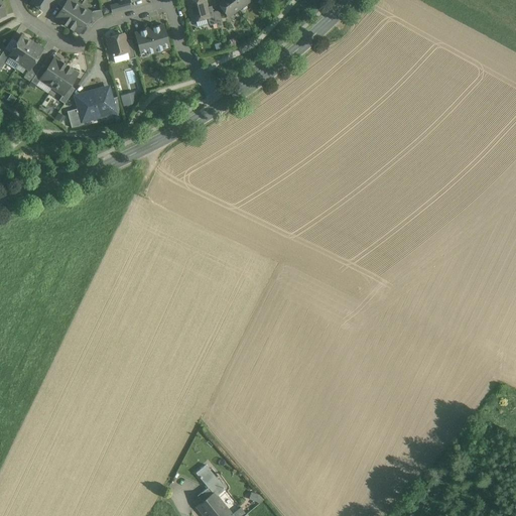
[(34,0),(32,3),(44,11),(45,9),(47,10),(51,4),(49,3),(51,0),(34,0)]
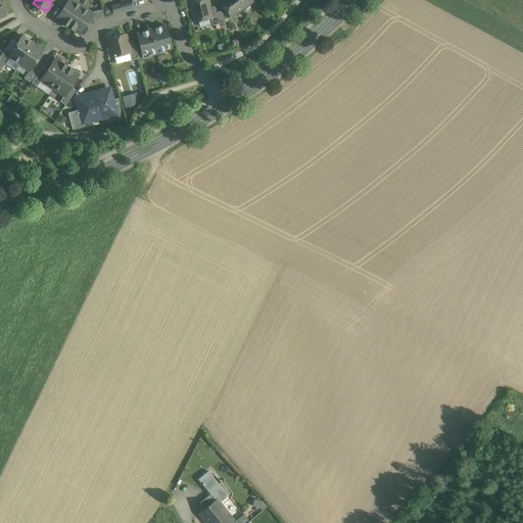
[(68,0),(63,8),(57,18),(68,27),(82,7),(72,0),(68,0)]
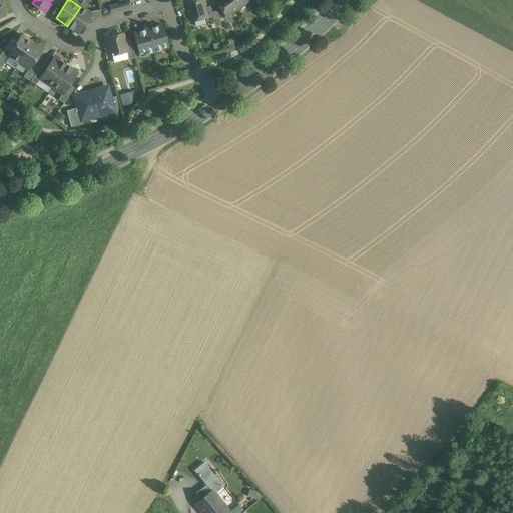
[(132,0),(119,0),(120,3),(112,6),(114,12),(132,7),(130,1),(132,0)]
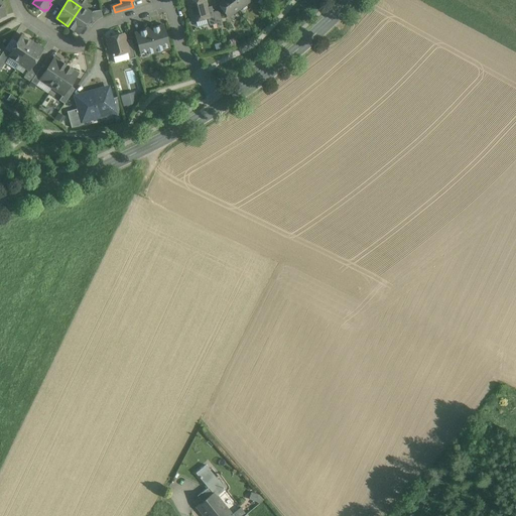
[(206,0),(187,0),(194,22),(211,18),(208,8),(206,0)]
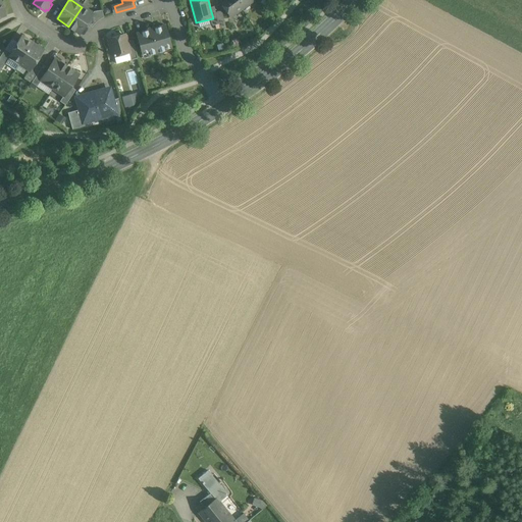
[(219,0),(233,17),(243,10),(235,0),(219,0)]
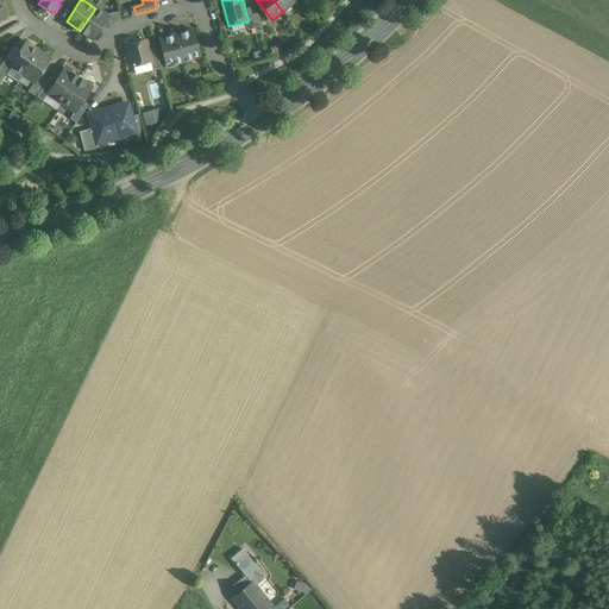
[(297,0),(274,0),(283,12),(297,0)]
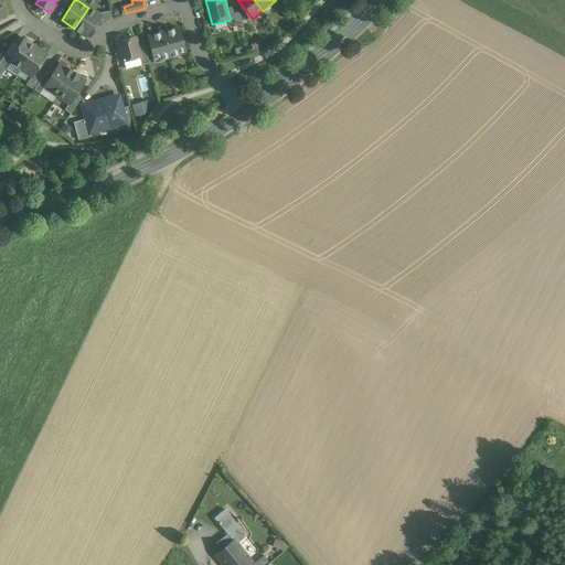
[(234,7),(227,9),(231,20),(233,29),(238,28),(235,13),(234,7)]
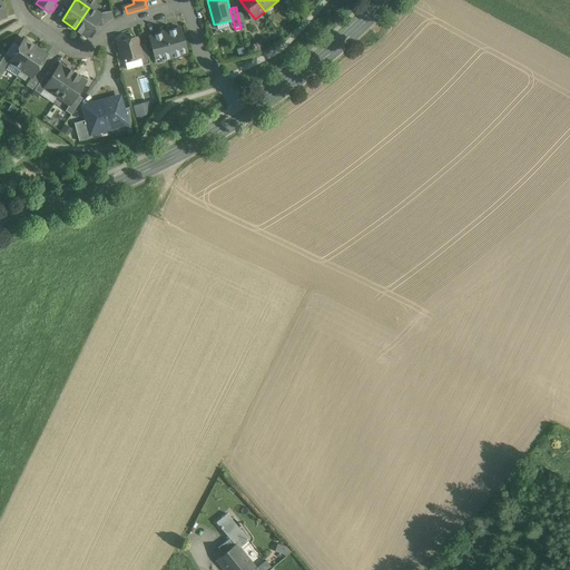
[(89,8),(75,29),(87,37),(95,27),(101,16),(89,8)]
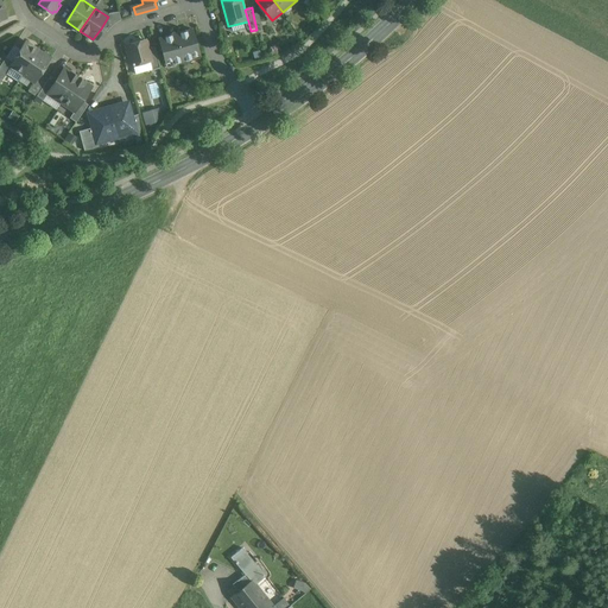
[(119,12),(109,16),(108,17),(101,29),(107,32),(109,30),(111,27),(114,25),(116,23),(121,20),(119,12)]
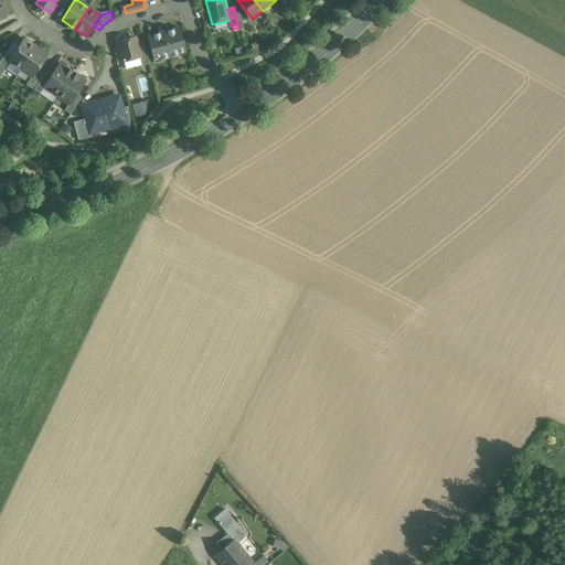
[(241,12),(235,13),(238,28),(240,30),(245,29),(241,12)]
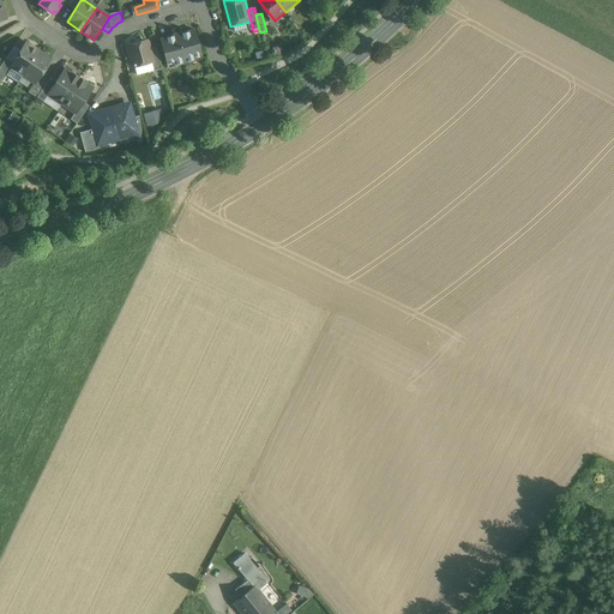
[(204,56),(197,28),(161,37),(169,66),(204,56)]
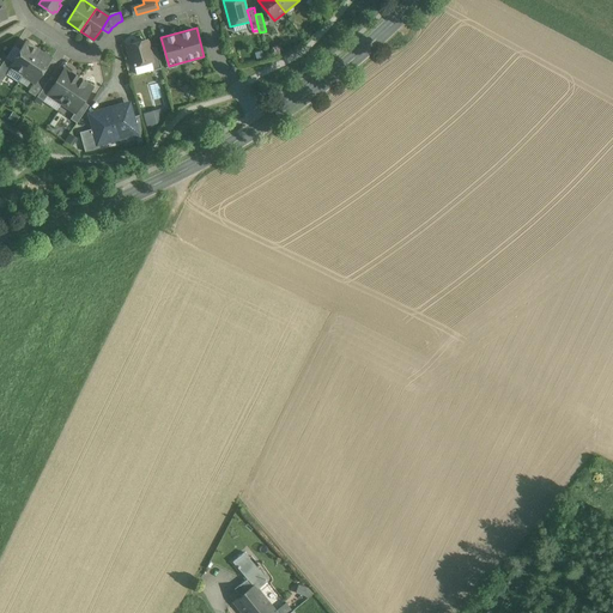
[(11,65),(25,73),(42,47),(26,37),(12,60),(8,56),(0,68),(0,76),(2,77),(11,65)]
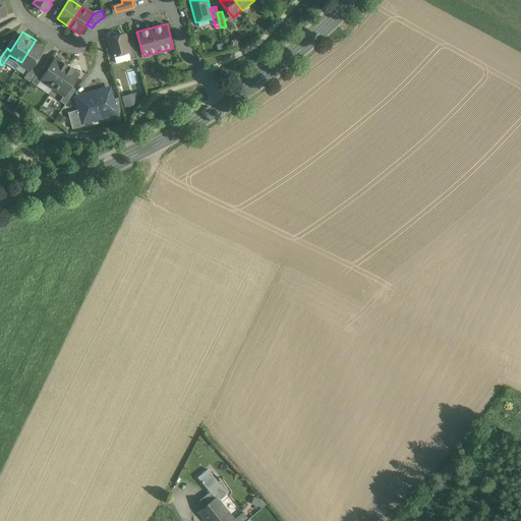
[(129,41),(127,33),(107,38),(113,59),(132,54),(129,41)]
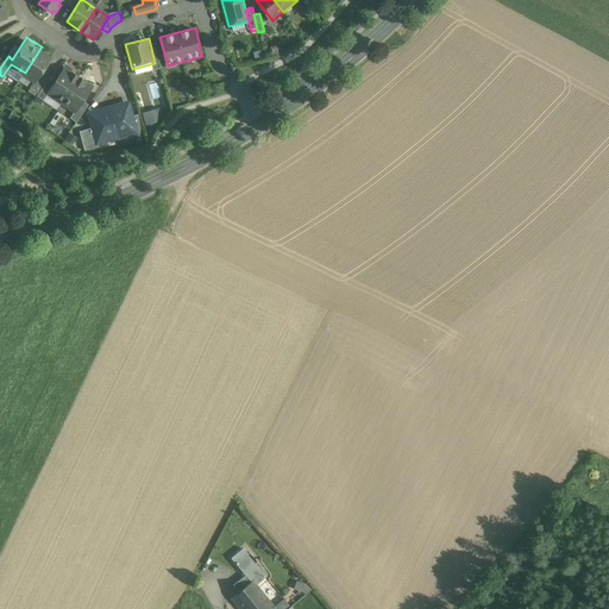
[(52,54),(42,46),(25,73),(36,80),(32,87),(39,92),(50,75),(42,70),(52,54)]
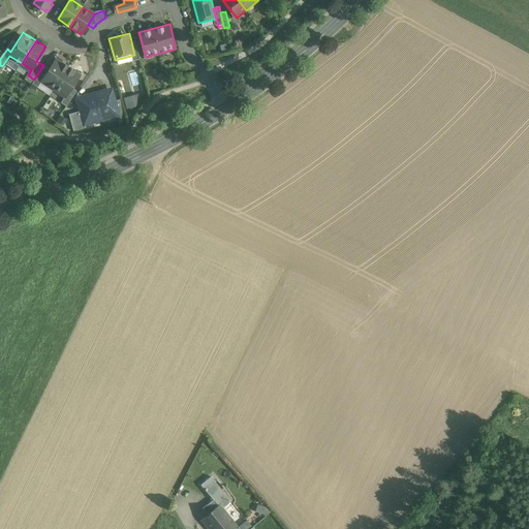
[(131,41),(134,55),(136,59),(142,58),(136,40),(131,41)]
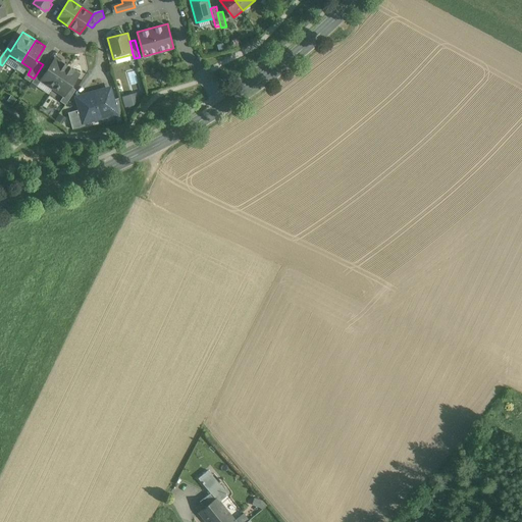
[(42,80),(54,88),(69,64),(57,56),(47,71),(43,68),(35,80),(40,83),(42,80)]
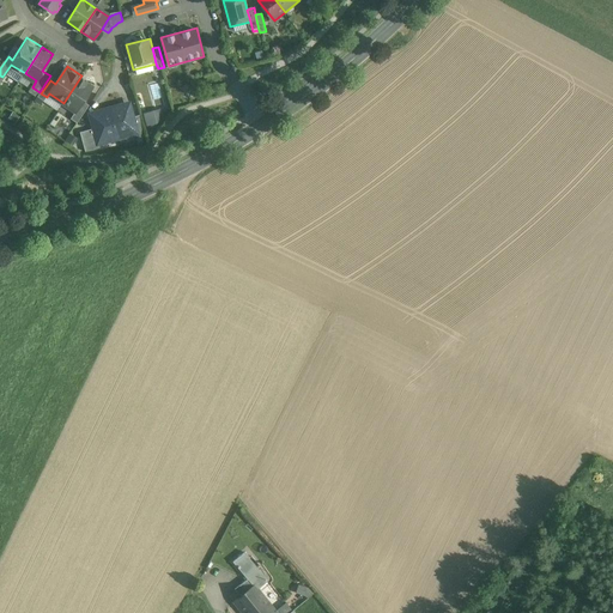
[(97,86),(82,76),(64,103),(79,114),(76,119),(80,122),(91,105),(86,102),(97,86)]
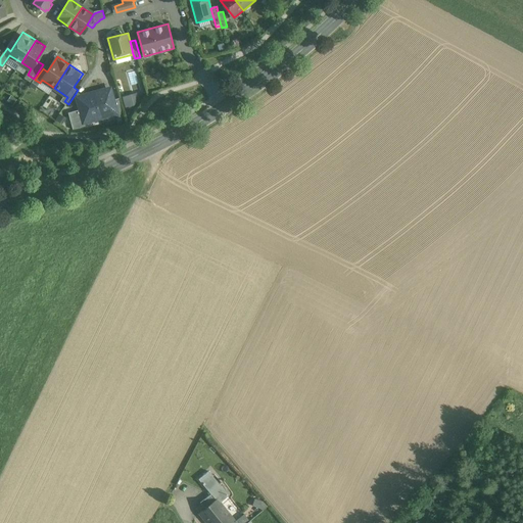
[(111,87),(95,91),(102,119),(120,114),(111,87)]
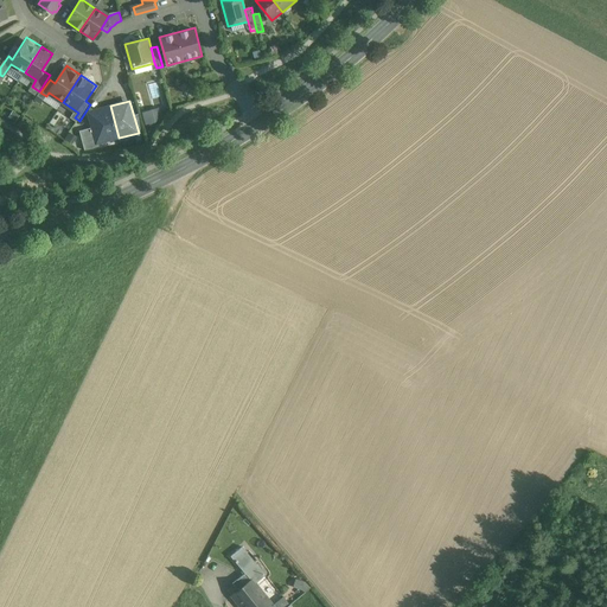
[(98,144),(119,138),(110,106),(90,112),(98,144)]
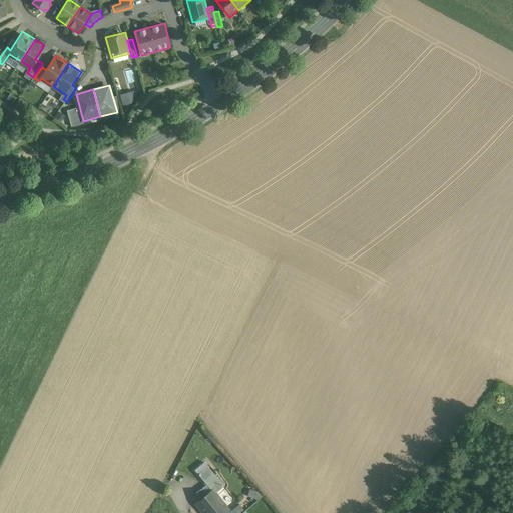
[(135,91),(120,93),(122,105),(137,103),(135,91)]
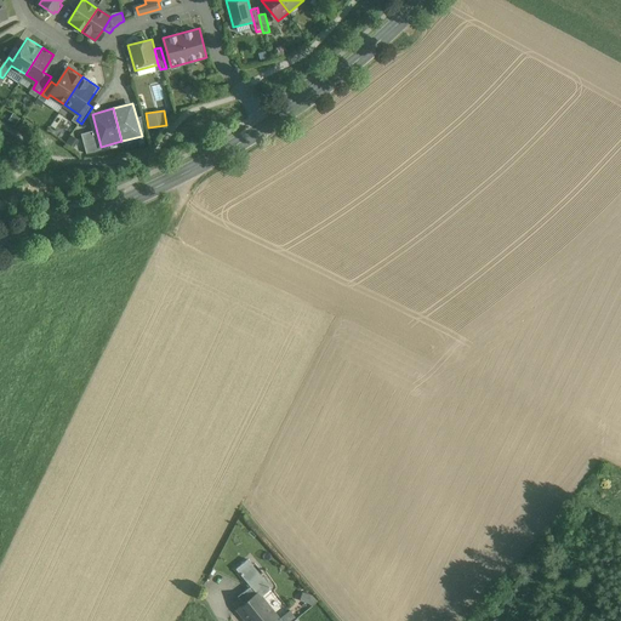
[(260,574),(248,559),(235,569),(249,584),(260,574)]
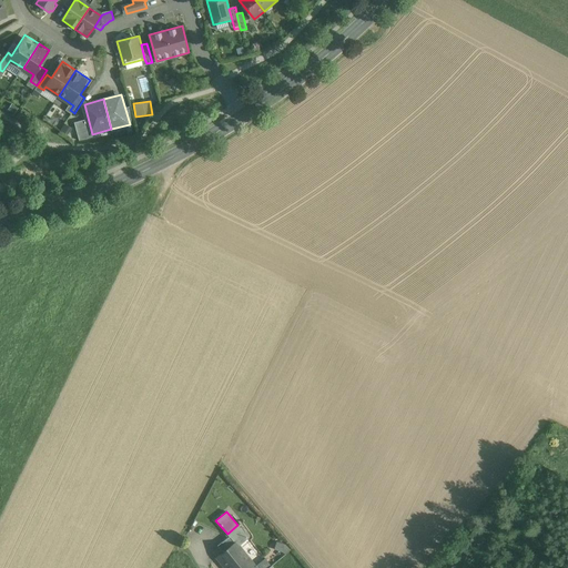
[(249,538),(237,525),(227,534),(229,537),(234,541),(235,540),(240,545),(249,538)]
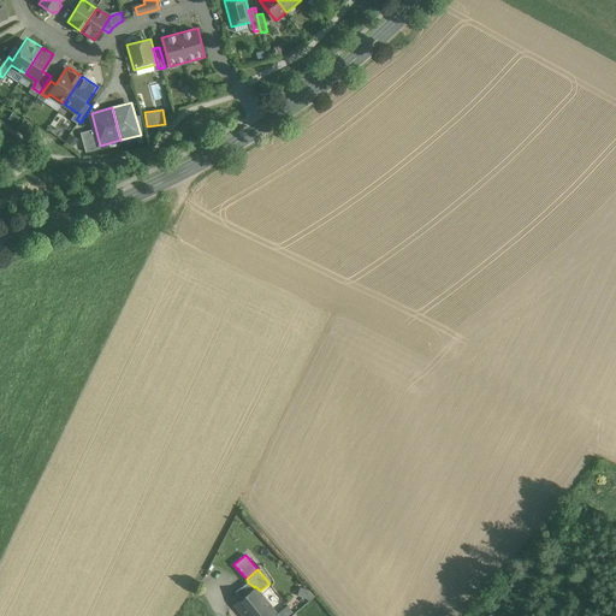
[(248,582),(235,592),(240,598),(254,587),(248,582)]
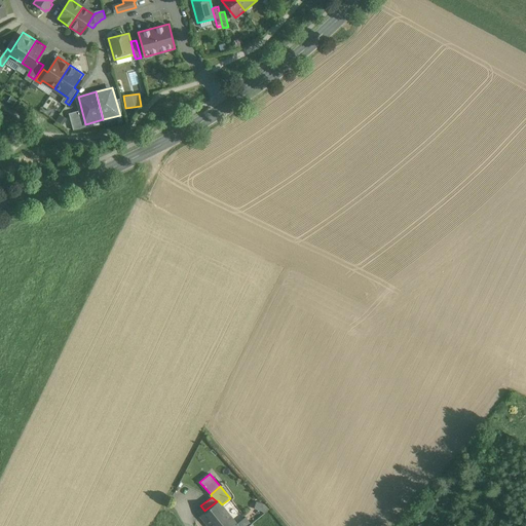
[(222,504),(218,500),(217,501),(204,511),(200,515),(209,525),(234,525),(235,525),(237,524),(236,524),(222,504)]
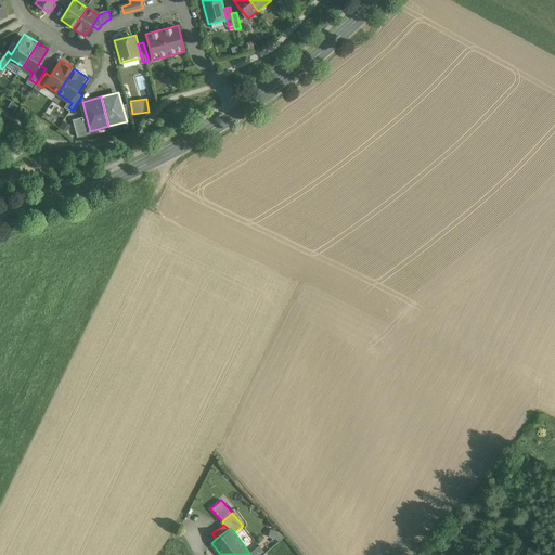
All buildings are outlined.
